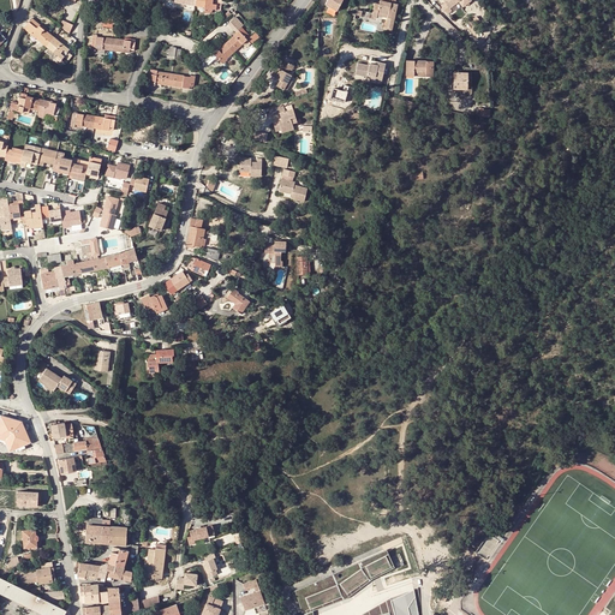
[(220,11),(222,0),(218,0),(196,0),(196,6),(206,7),(204,11),(212,12),(212,10),(220,11)]
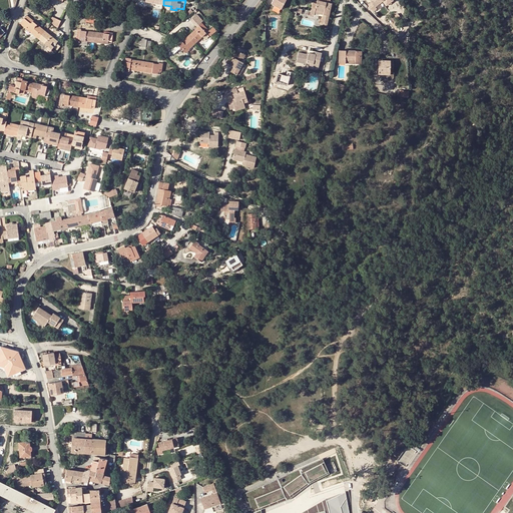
[(286,0),(274,0),(272,4),(281,9),(286,0)]
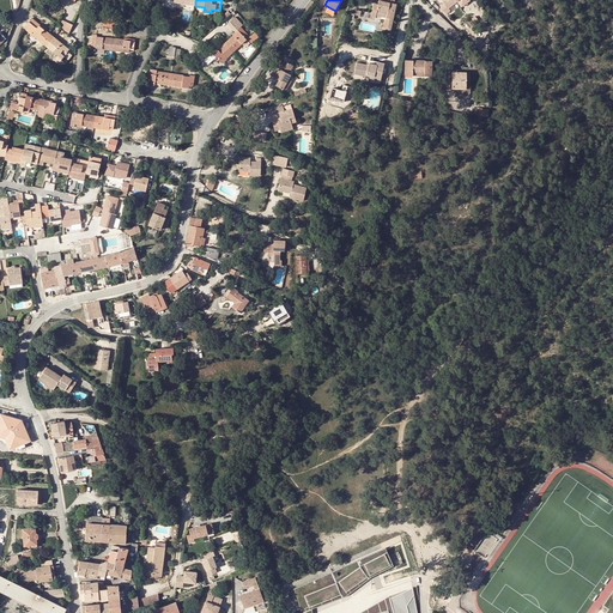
[(441,0),(444,4),(439,6),(447,14),(450,11),(449,8),(457,2),(459,4),(462,1),(466,5),(471,1),(469,0),(441,0)]
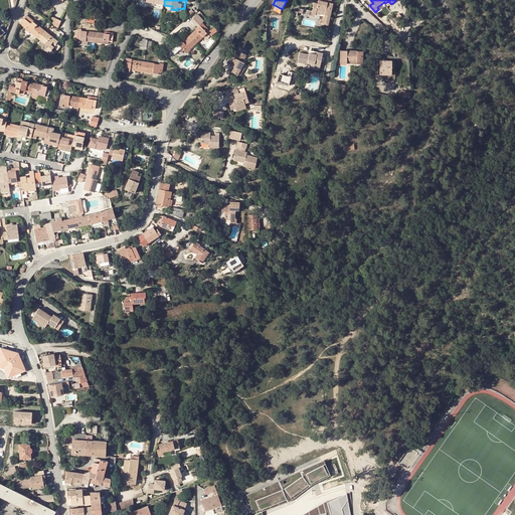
[(328,15),(330,8),(331,3),(319,1),(317,8),(317,10),(315,10),(312,18),(315,19),(315,17),(316,15),(324,16),(323,18),(321,28),(327,30),(330,16),(328,15)]
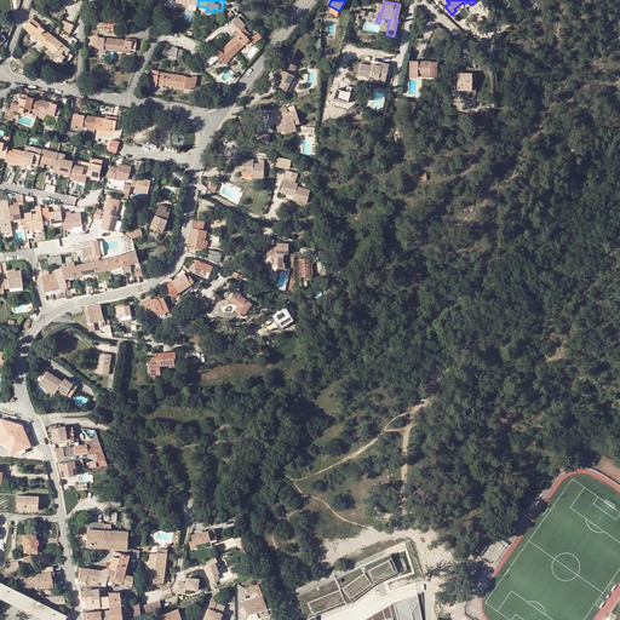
[(227,45),(235,53),(250,40),(250,39),(252,36),(251,36),(242,26),(244,24),(236,16),(229,23),(239,34),(227,45)]
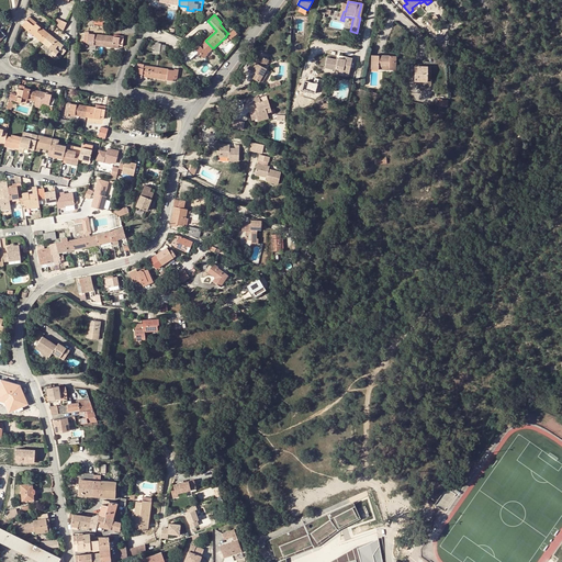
[(36,23),(29,17),(26,20),(26,21),(22,25),(43,43),(49,34),(36,24),(36,23)]
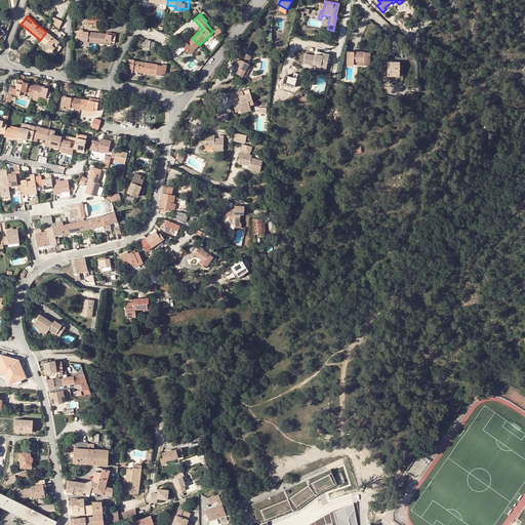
[(54,26),(58,29),(63,22),(53,17),(50,22),(54,25),(54,26)]
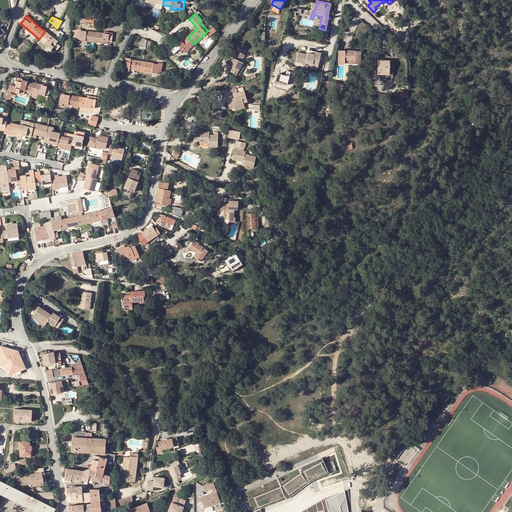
[(212,26),(207,30),(208,30),(206,32),(210,36),(216,30),(212,26)]
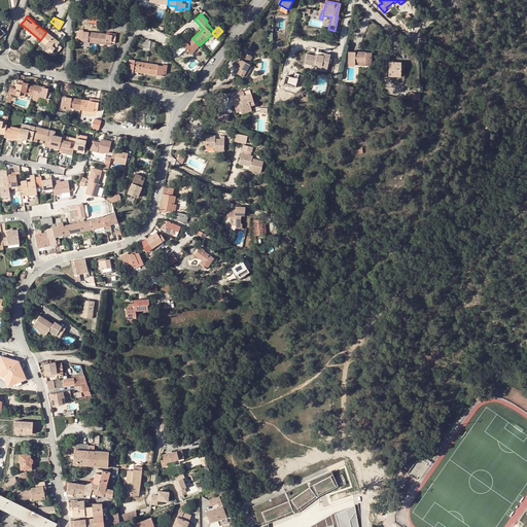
[(56,40),(46,32),(40,40),(49,48),(48,49),(51,53),(53,51),(56,54),(61,47),(55,42),(56,40)]
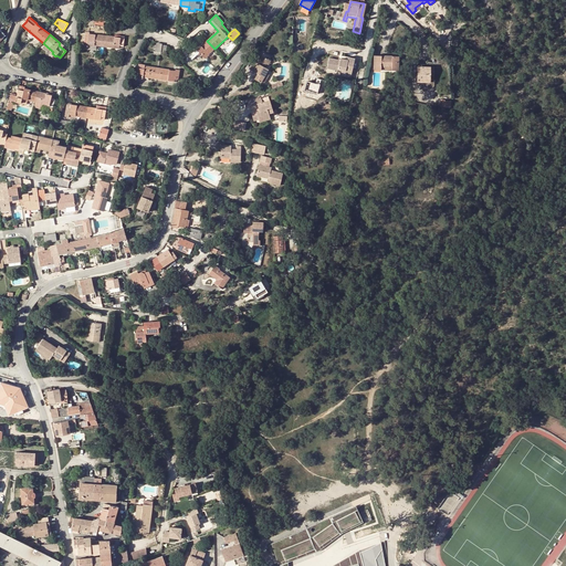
[(88,44),(105,46),(106,37),(90,34),(88,37),(85,37),(83,49),(87,50),(88,44)]
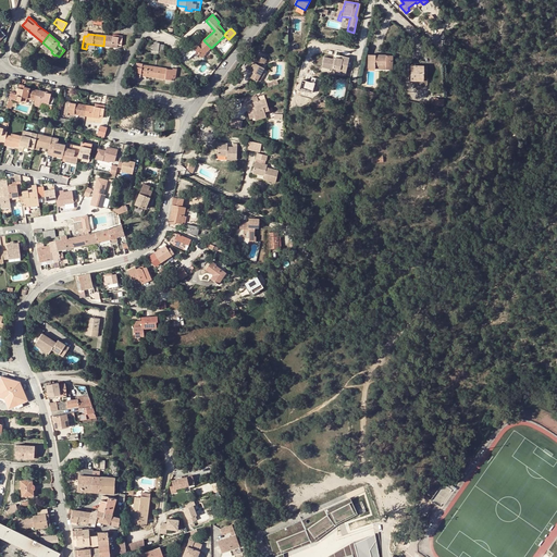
[(113,36),(104,36),(103,46),(118,48),(118,46),(122,46),(123,36),(119,35),(119,37),(113,36)]
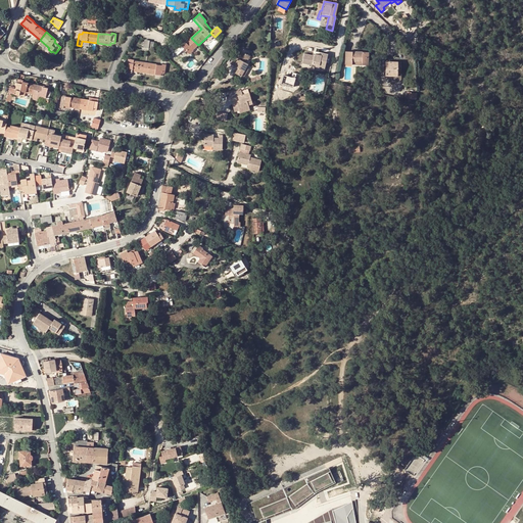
[(189,54),(198,45),(191,38),(182,46),(175,52),(178,55),(184,49),(189,54)]
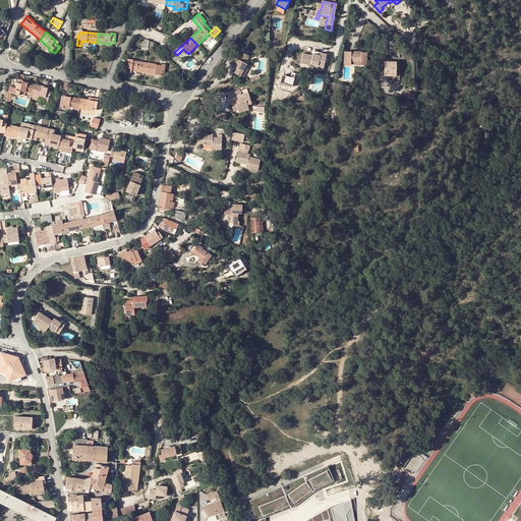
[(244,70),(245,67),(247,63),(244,62),(245,58),(247,55),(245,54),(241,52),(234,65),(238,68),(235,73),(243,77),(247,71),(244,70)]
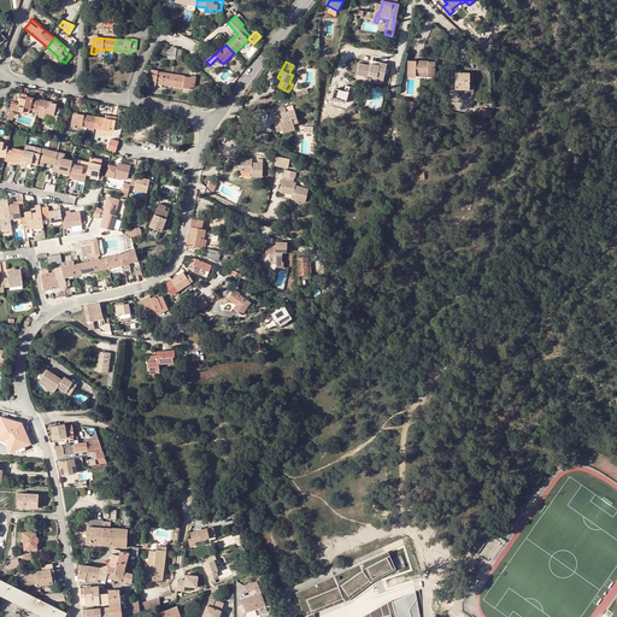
[(370,66),(362,65),(359,76),(368,77),(369,76),(376,77),(376,76),(385,78),(387,64),(371,62),(370,66)]
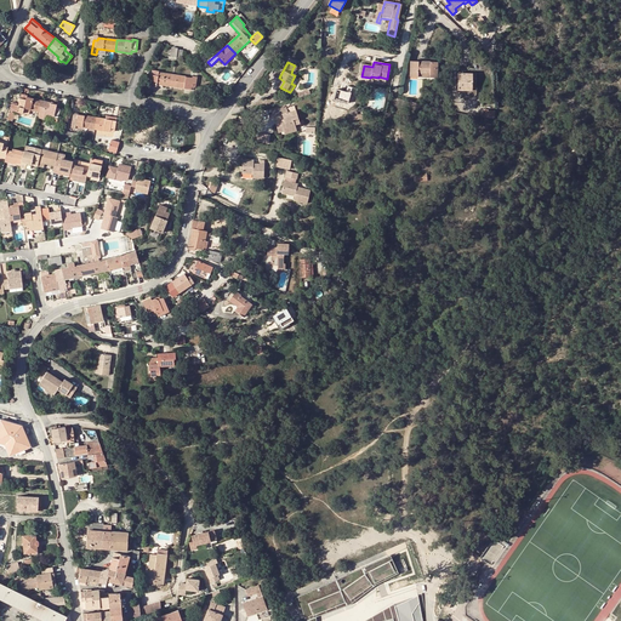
[(431,75),(431,78),(438,78),(438,62),(410,62),(410,77),(419,77),(419,74),(431,75)]
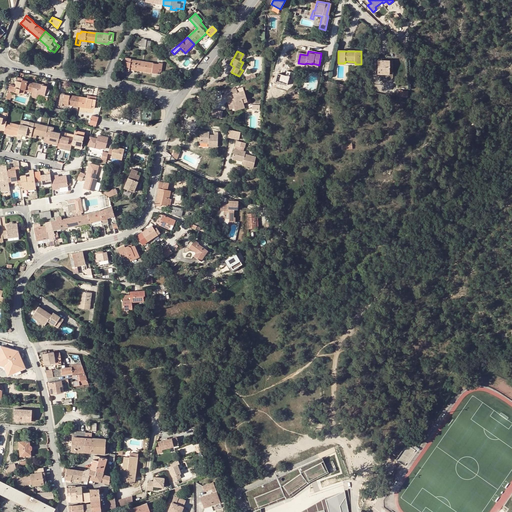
[(129,69),(142,71),(143,62),(131,60),(130,62),(125,61),(124,67),(126,67),(126,71),(129,71),(129,69)]
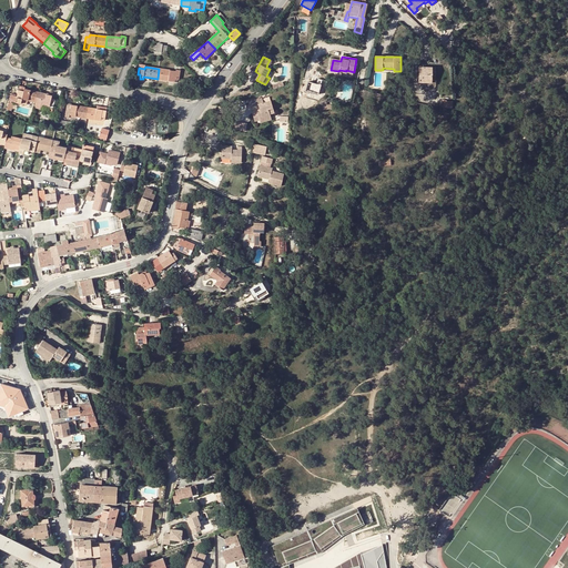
[(432,67),(419,67),(419,83),(432,83),(432,67)]
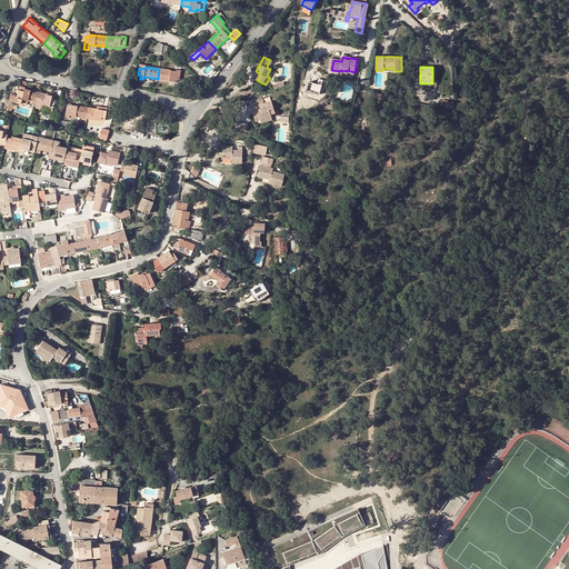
[(177,71),(159,69),(158,79),(176,82),(176,80),(179,80),(180,70),(177,70),(177,71)]
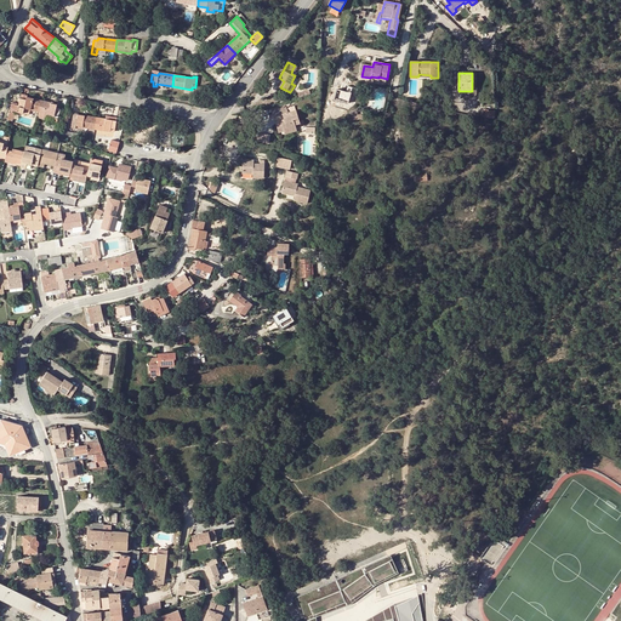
[(27,100),(21,98),(20,102),(20,104),(12,102),(10,112),(12,113),(12,110),(23,113),(24,108),(30,109),(39,112),(41,101),(27,97),(27,100)]
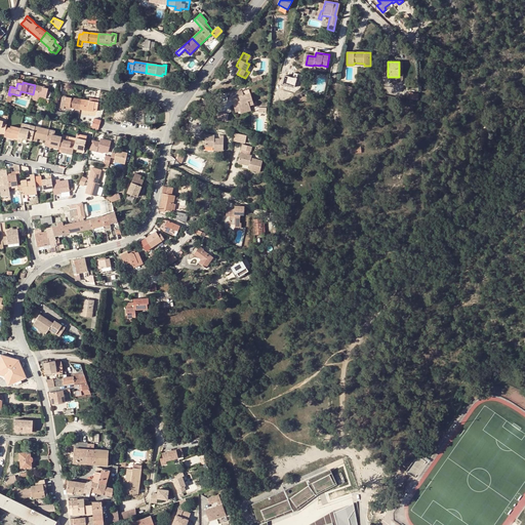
[(45,97),(44,103),(48,104),(51,92),(47,91),(48,88),(35,85),(33,94),(32,99),(39,102),(40,96),(45,97)]
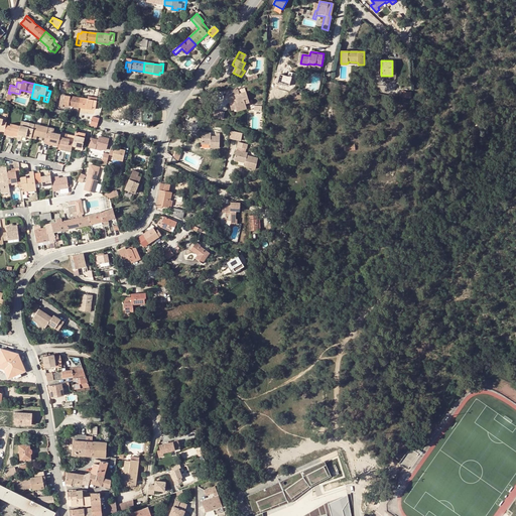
[(239,89),(227,93),(228,98),(236,96),(237,100),(237,101),(234,102),(234,101),(229,102),(232,110),(236,109),(246,106),(246,104),(250,103),(247,92),(240,94),(239,89)]
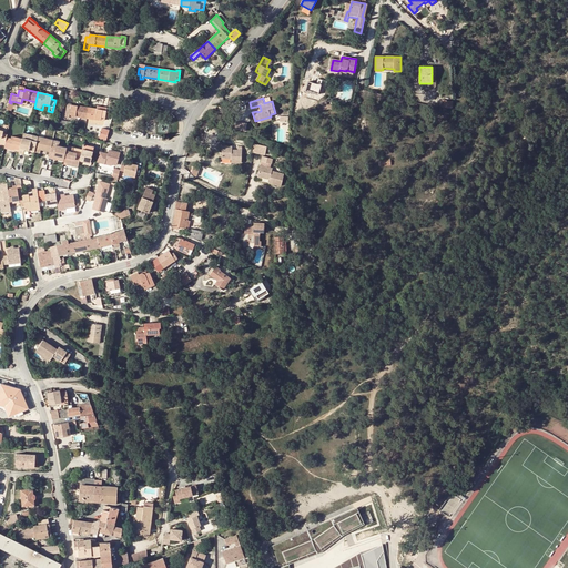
[(69,115),(87,118),(89,108),(71,105),(71,108),(67,107),(64,120),(69,120),(69,115)]
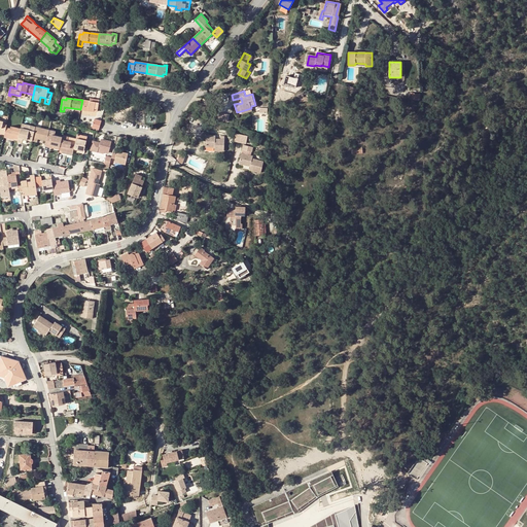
[(97,111),(99,102),(90,101),(82,100),(80,109),(94,111),(94,110),(97,111)]
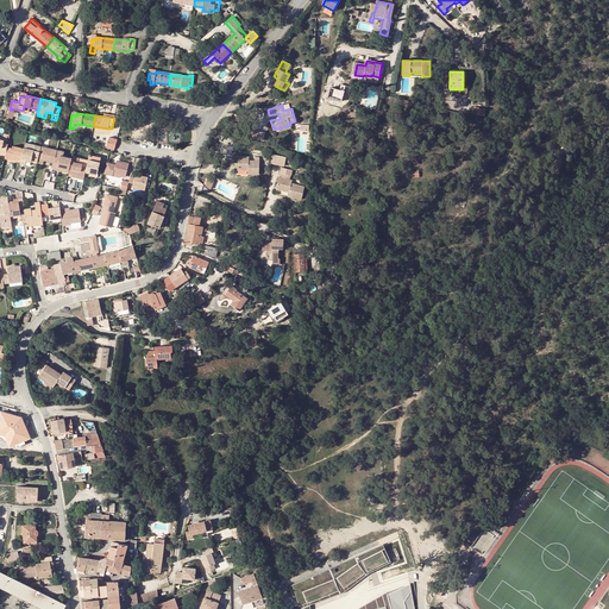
[(255,130),(253,138),(265,139),(267,131),(255,130)]
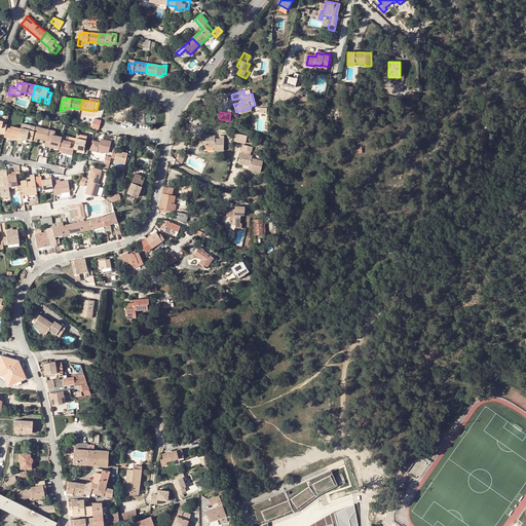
[(99,129),(101,120),(95,119),(91,127),(99,129)]
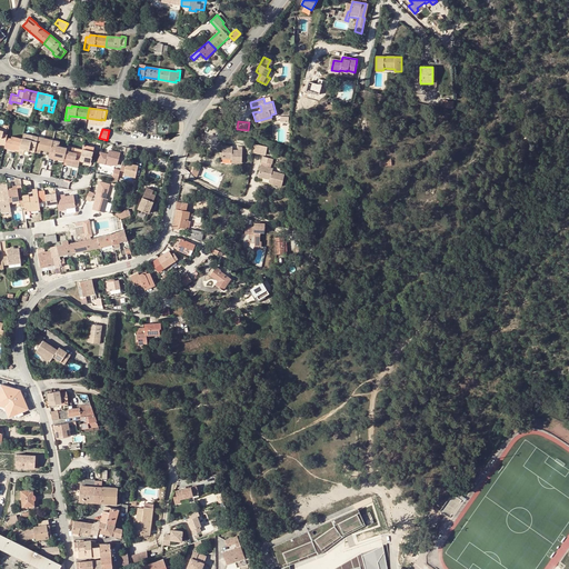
[(31,140),(22,138),(22,139),(19,150),(19,152),(19,153),(23,155),(25,150),(35,152),(36,148),(38,137),(32,136),(31,140)]
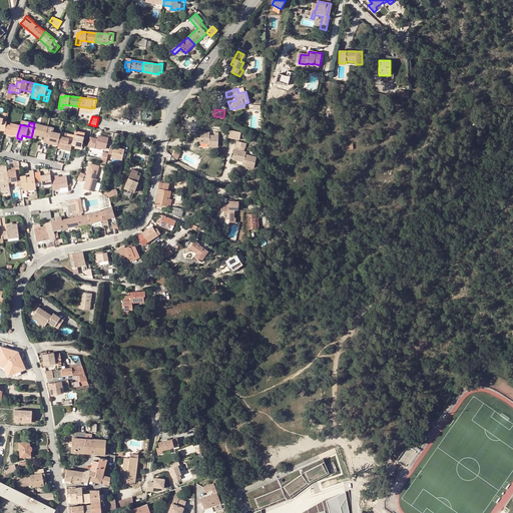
[(17,135),(20,125),(10,123),(10,124),(6,124),(5,130),(4,131),(4,132),(17,135)]
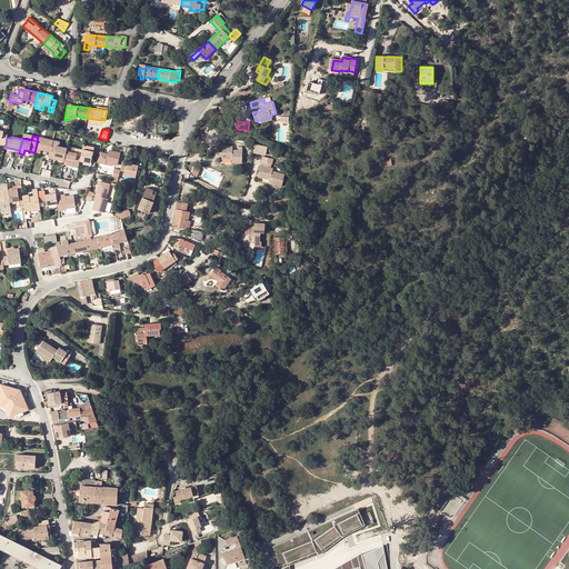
[(50,151),(52,145),(53,141),(38,137),(36,148),(41,150),(50,151)]
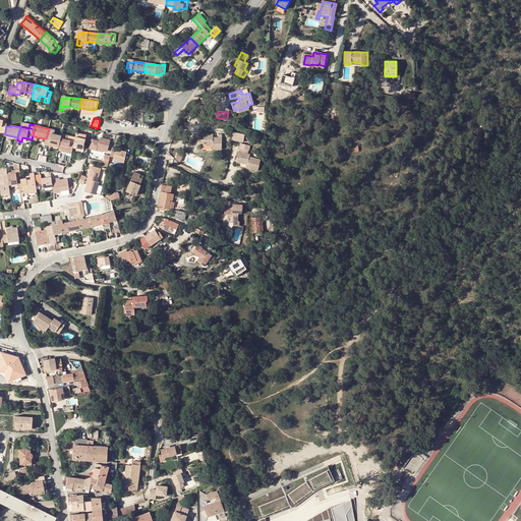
[(232,139),(244,141),(246,133),(233,131),(232,139)]
